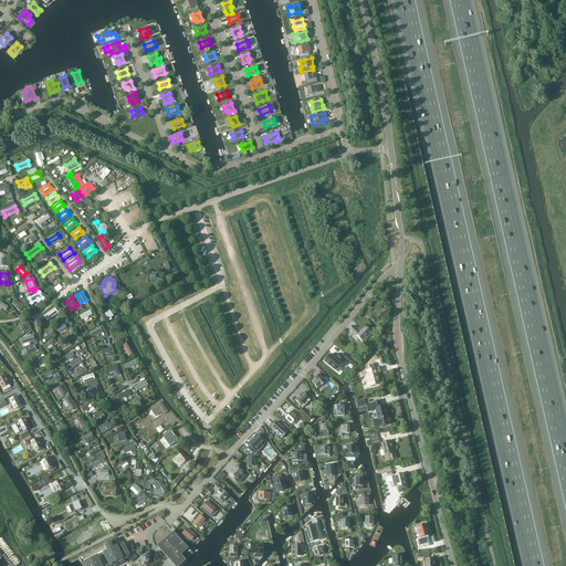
[(20,312),(24,306),(21,303),(20,304),(16,300),(12,303),(17,307),(16,308),(20,312)]
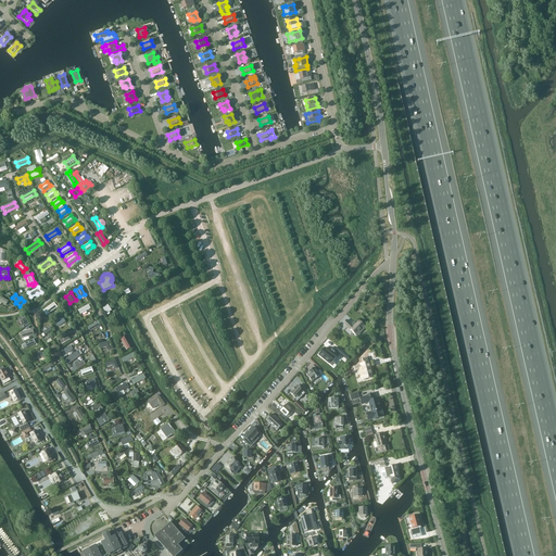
[(47,315),(58,307),(53,303),(42,311),(47,315)]
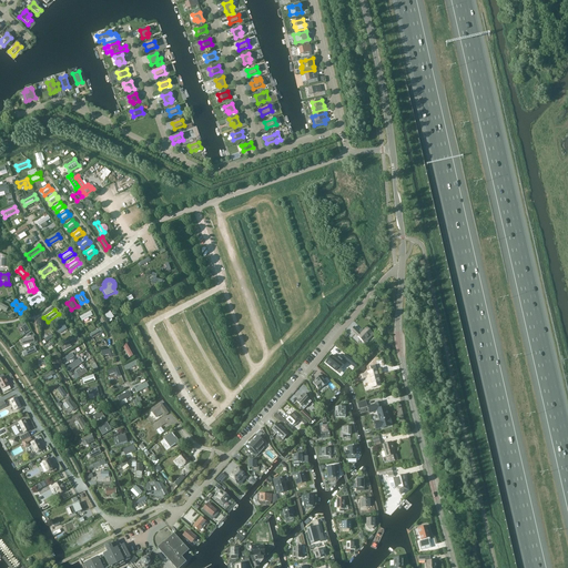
[(110,312),(104,315),(110,322),(112,321),(111,320),(113,317),(110,312)]
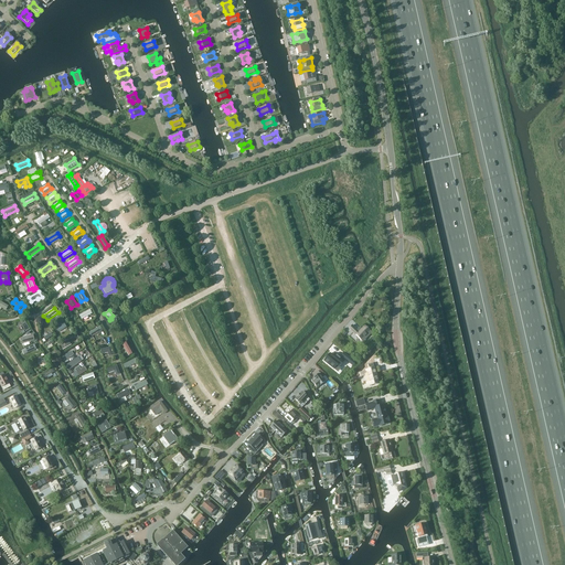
[(91,311),(80,316),(82,321),(94,316),(91,311)]
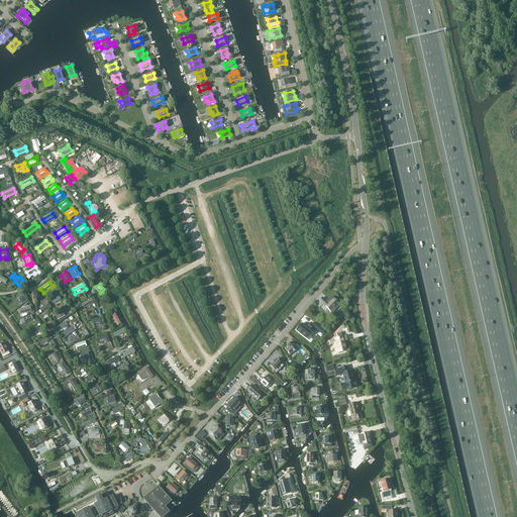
[(21,293),(18,295),(23,304),(27,302),(21,293)]
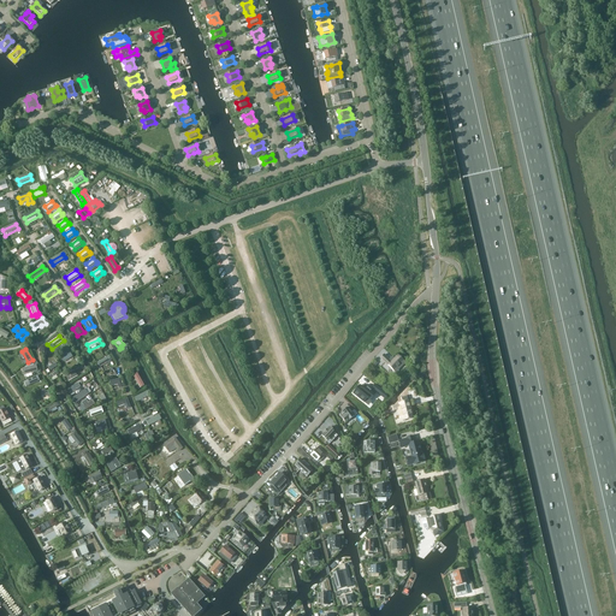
[(60,355),(65,362),(72,356),(69,351),(65,354),(64,353),(60,355)]
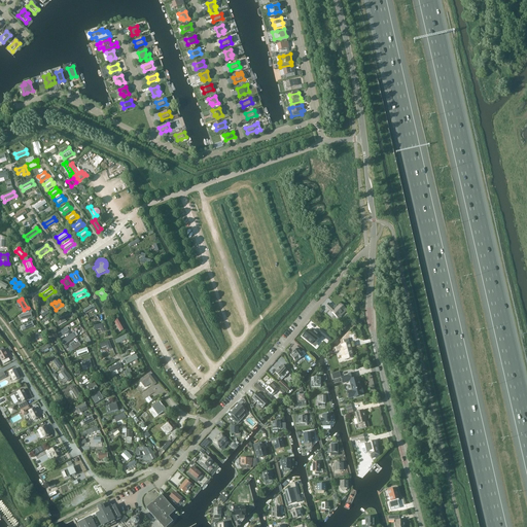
[(343,314),(347,310),(341,304),(338,307),(336,306),(332,308),(328,304),(325,307),(337,318),(342,313),(343,314)]
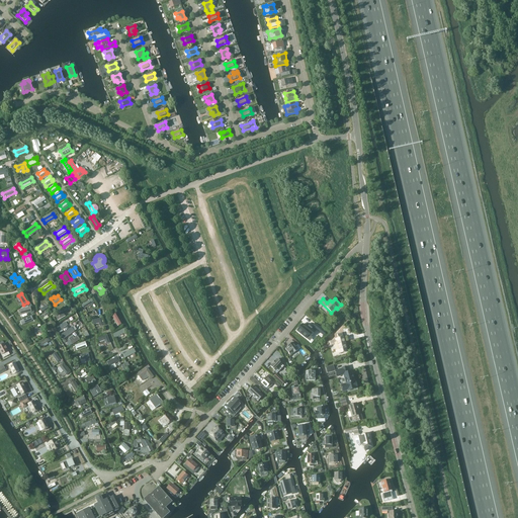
[(91,300),(81,306),(83,310),(93,304),(91,300)]
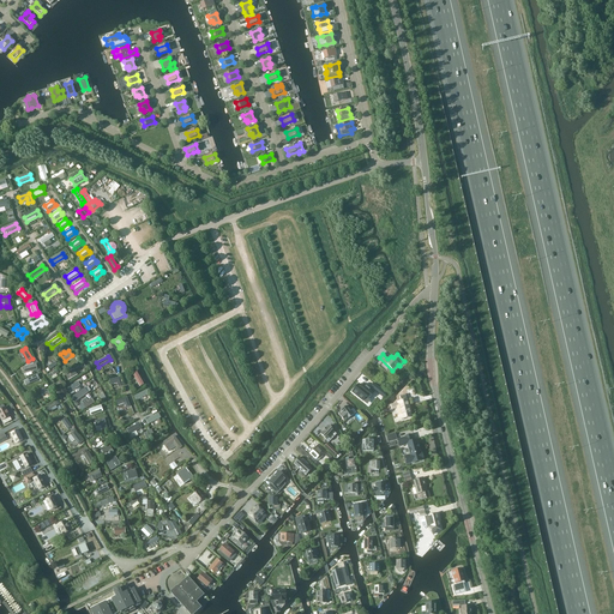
[(73,369),(65,374),(68,380),(77,375),(73,369)]
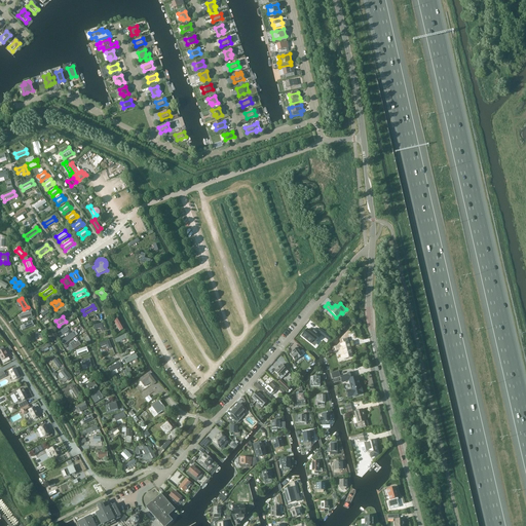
[(123,330),(117,320),(114,322),(119,332),(123,330)]
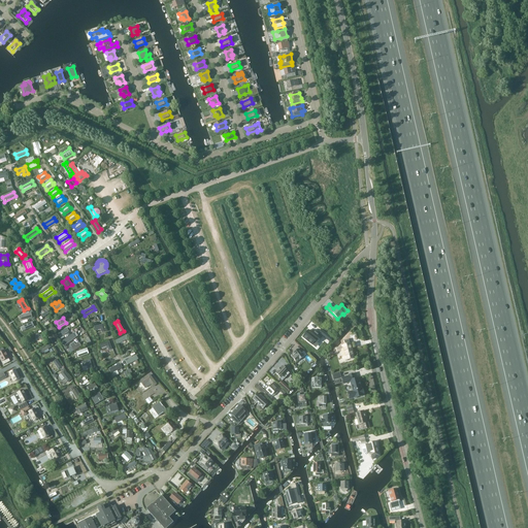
[(103,324),(97,326),(94,327),(95,331),(100,329),(102,333),(105,332),(103,324)]
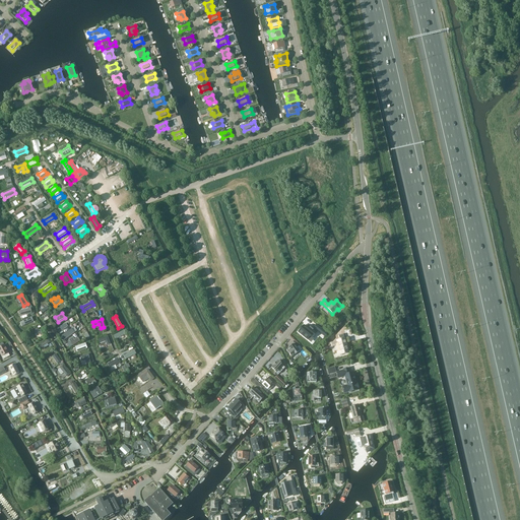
[(311,337),(312,338),(313,338),(317,333),(308,326),(306,328),(304,325),(298,332),(307,339),(310,337),(311,337)]
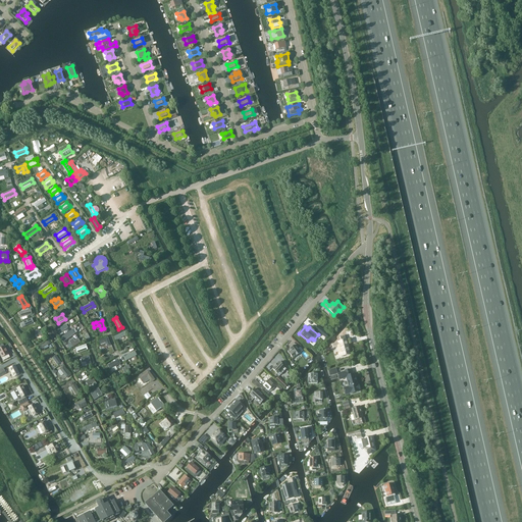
[(317,326),(315,329),(322,335),(325,332),(317,326)]
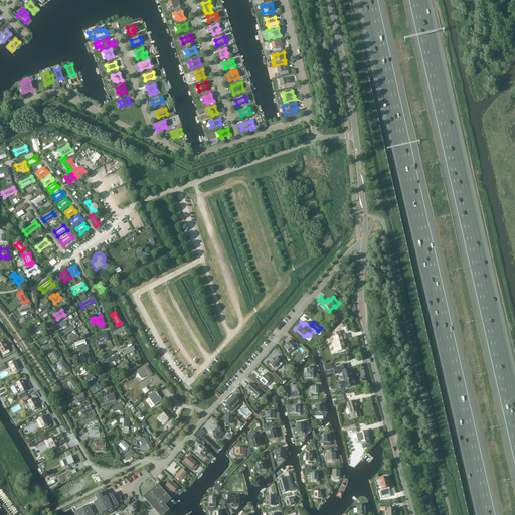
[(44,330),(35,326),(34,330),(41,335),(44,330)]
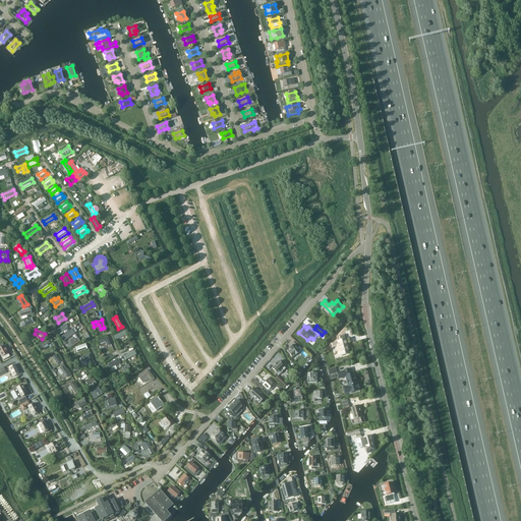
[(61,337),(64,341),(74,334),(72,330),(61,337)]
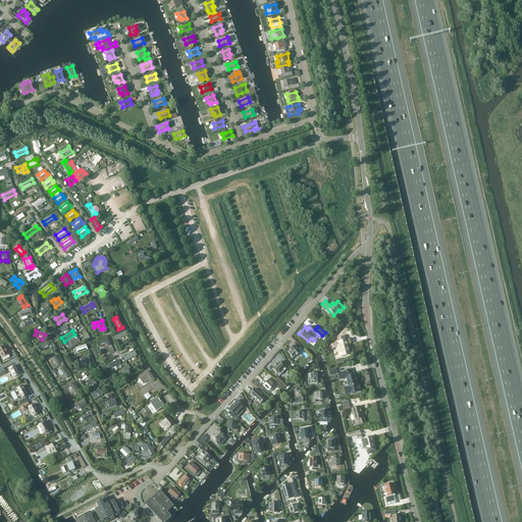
[(115,338),(115,340),(116,340),(116,341),(126,335),(124,331),(114,336),(115,337),(115,338)]
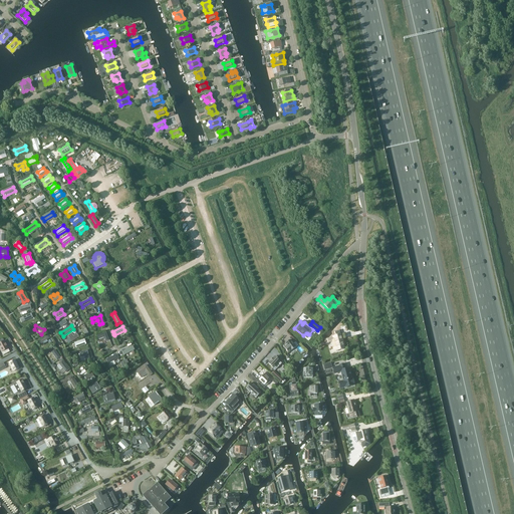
[(334,332),(335,335),(332,336),(333,337),(326,339),(327,342),(334,340),(335,344),(333,344),(334,347),(333,347),(334,351),(344,349),(342,343),(343,343),(341,334),(340,334),(339,331),(334,332)]
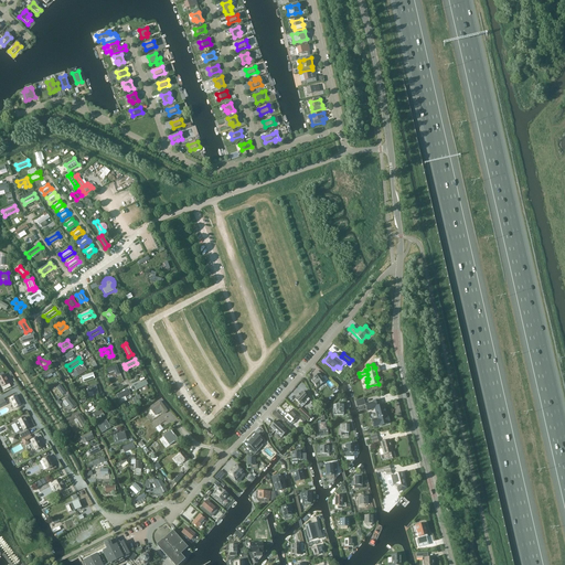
[(107,369),(108,373),(114,371),(115,375),(119,374),(117,365),(107,369)]
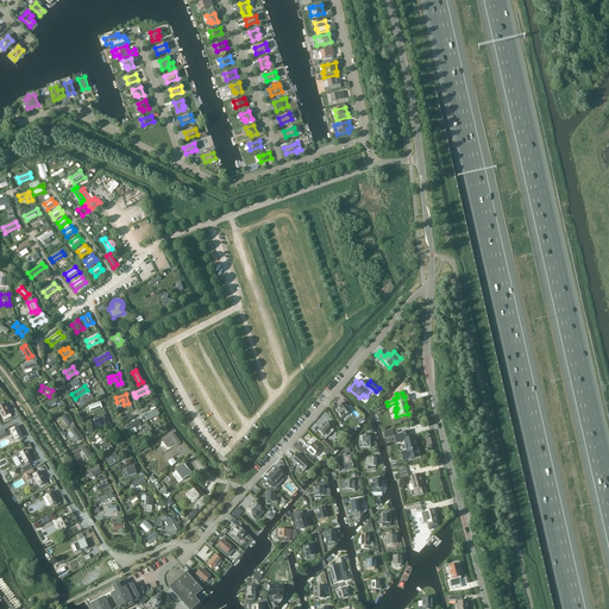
[(85,406),(94,400),(92,395),(87,399),(86,395),(80,399),(85,406)]
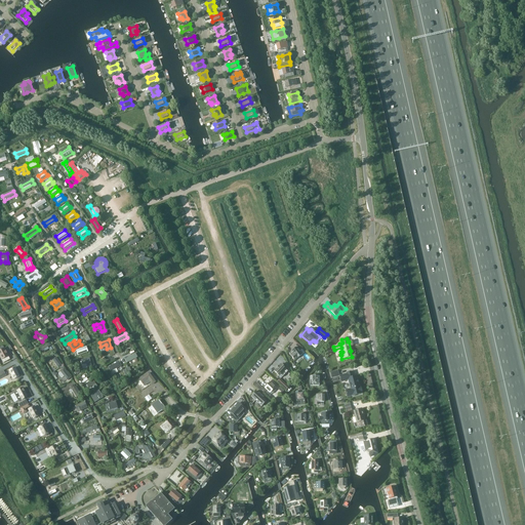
[(50,346),(47,342),(40,348),(43,352),(50,346)]
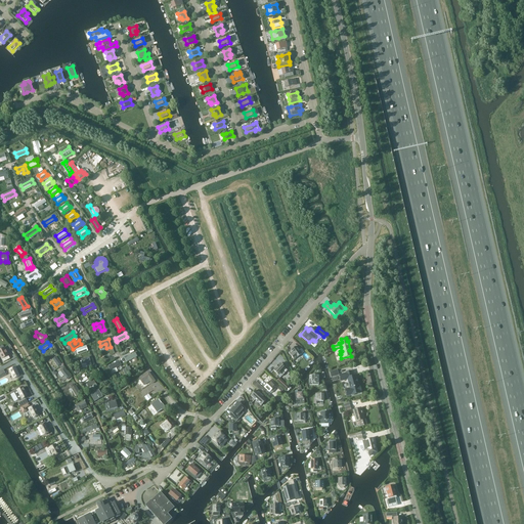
[(87,347),(76,351),(78,356),(89,352),(87,347)]
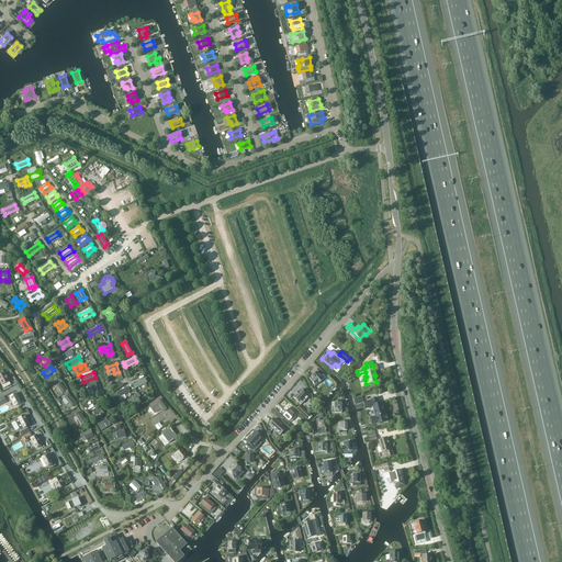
[(312,377),(310,379),(311,380),(311,381),(315,386),(324,380),(326,378),(323,374),(321,375),(317,372),(312,377)]
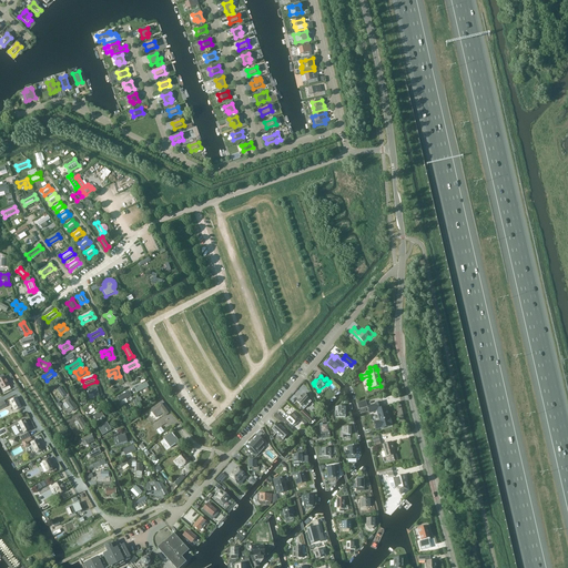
[(146,384),(137,388),(138,394),(150,387),(146,384)]
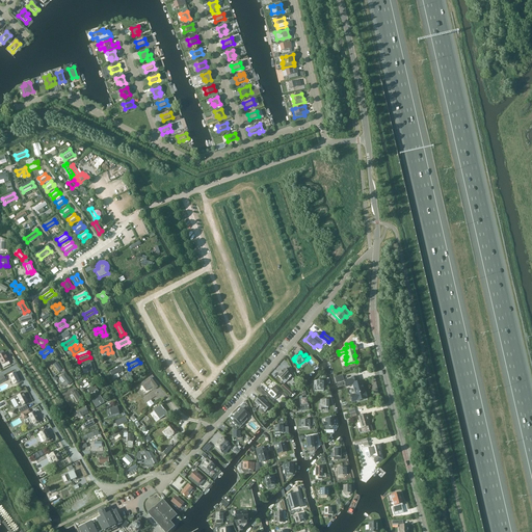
[(62,370),(57,362),(53,365),(58,373),(62,370)]
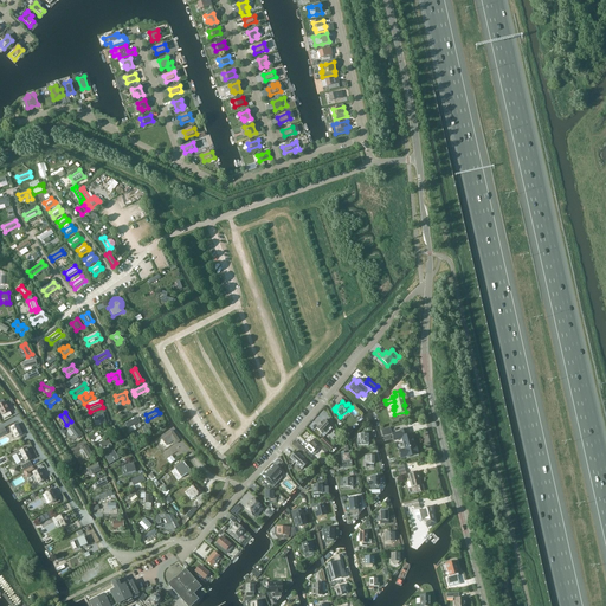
[(100,420),(101,424),(105,423),(103,413),(94,416),(95,421),(100,420)]
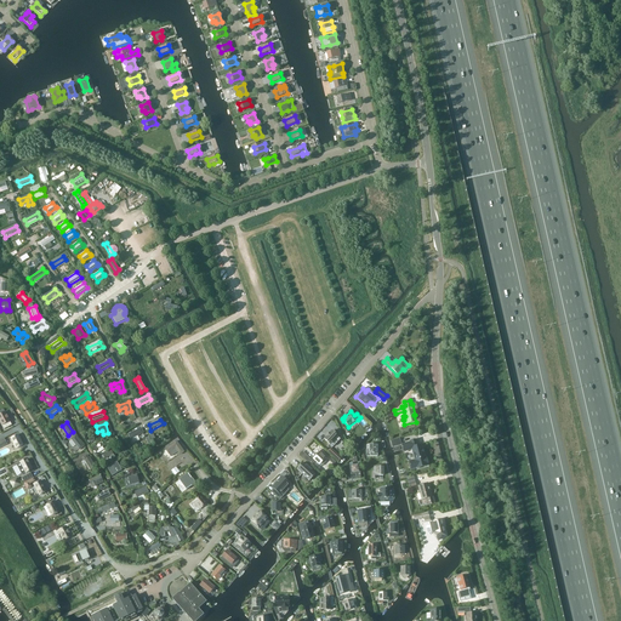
[(142,429),(129,436),(131,440),(144,434),(142,429)]
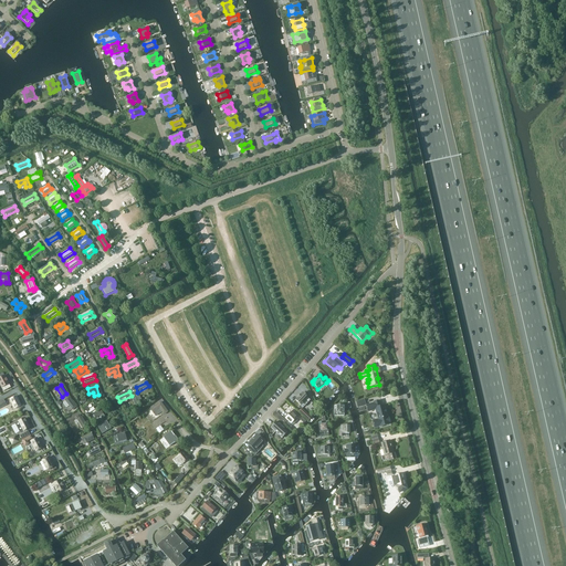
[(295,400),(301,406),(302,405),(304,407),(310,401),(307,398),(306,397),(308,395),(306,392),(304,395),(303,394),(295,400)]
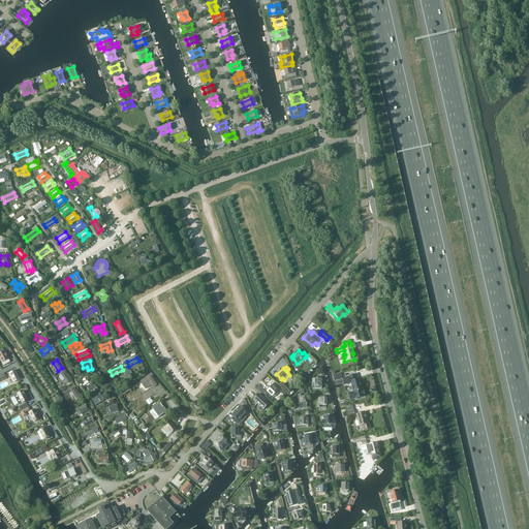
[(9,373),(14,382),(20,379),(14,370),(9,373)]
